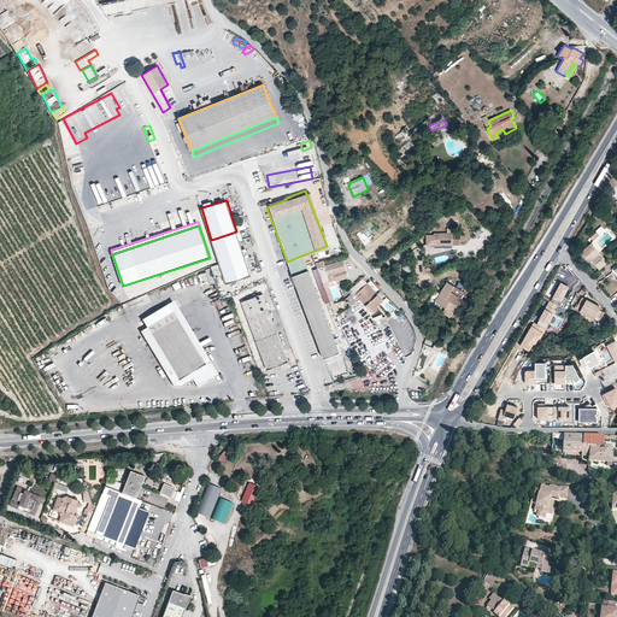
[(447,233),(434,233),(434,235),(427,235),(427,246),(452,246),(452,228),(447,228),(447,233)]
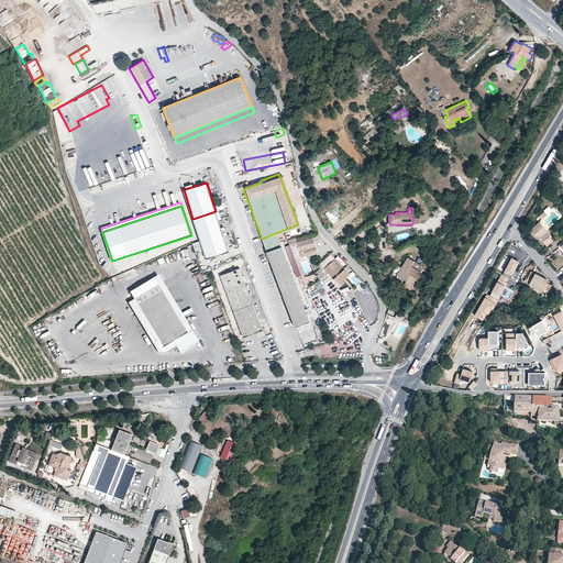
[(228,250),(216,211),(192,219),(206,258),(228,250)]
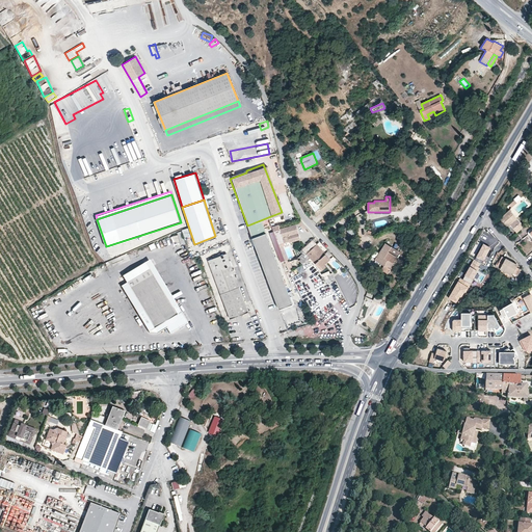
[(510,211),(500,219),(514,236),(522,229),(514,221),(509,216),(512,214),(510,211)]
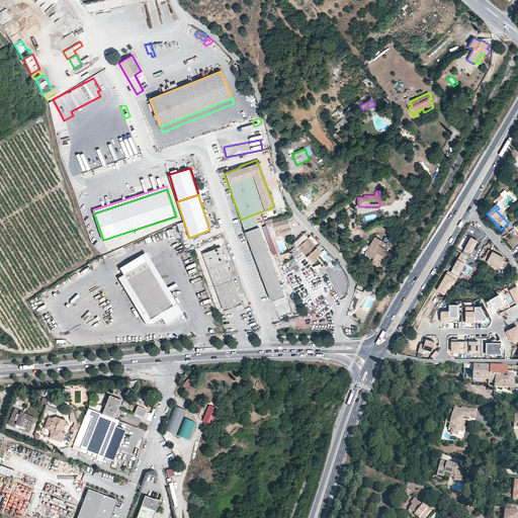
[(259,226),(257,220),(263,218),(261,211),(241,220),(245,232),(259,226)]
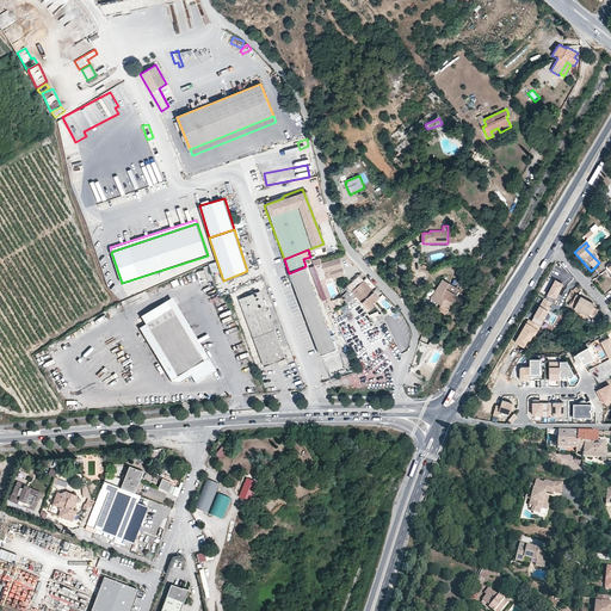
[(320,281),(326,278),(333,277),(344,272),(339,257),(321,263),(319,257),(312,259),(319,276),(320,281)]
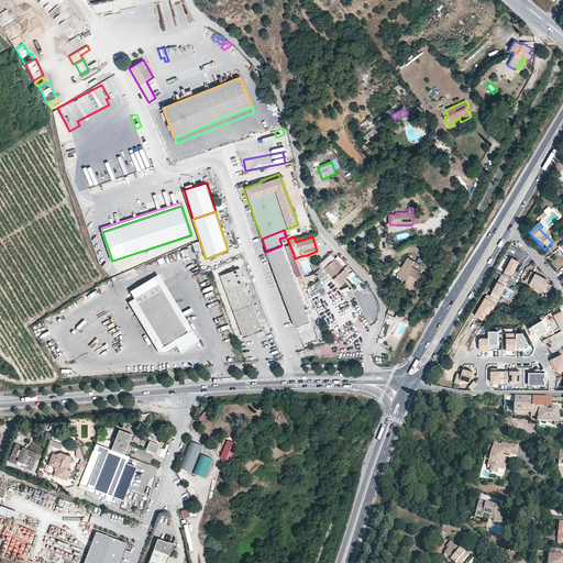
[(196,254),(202,252),(198,241),(191,243),(196,254)]
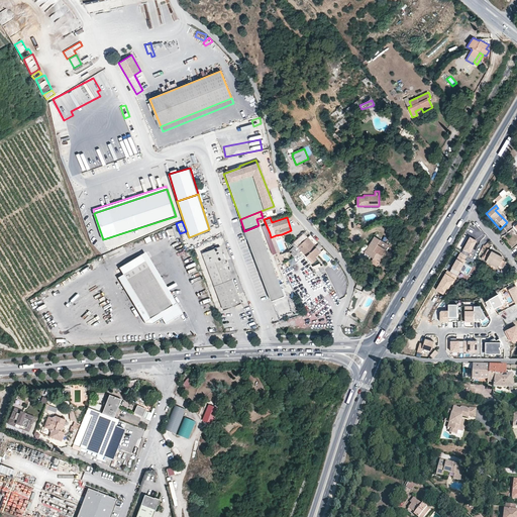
[(169,239),(180,237),(177,224),(172,225),(173,228),(167,230),(169,239)]
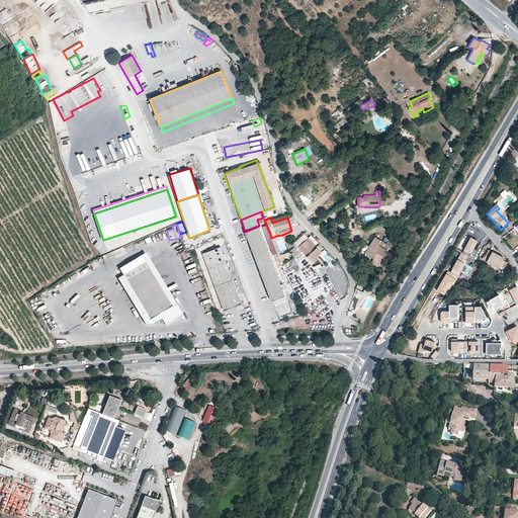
[(245,232),(271,299),(285,294),(259,226),(245,232)]
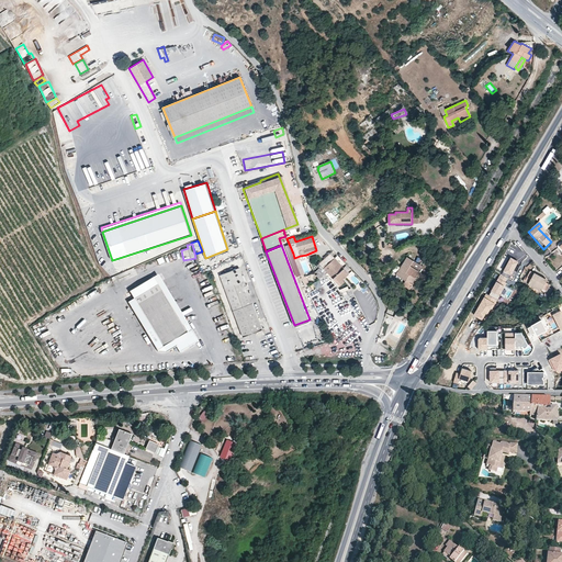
[(319,265),(324,270),(335,259),(330,255),(319,265)]
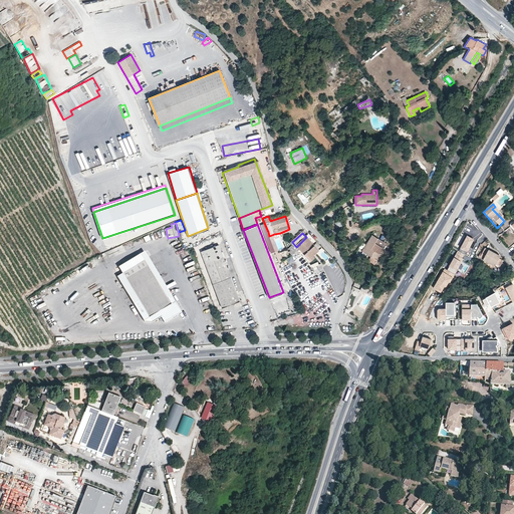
[(368,260),(373,264),(387,242),(372,234),(363,251),(370,255),(368,260)]
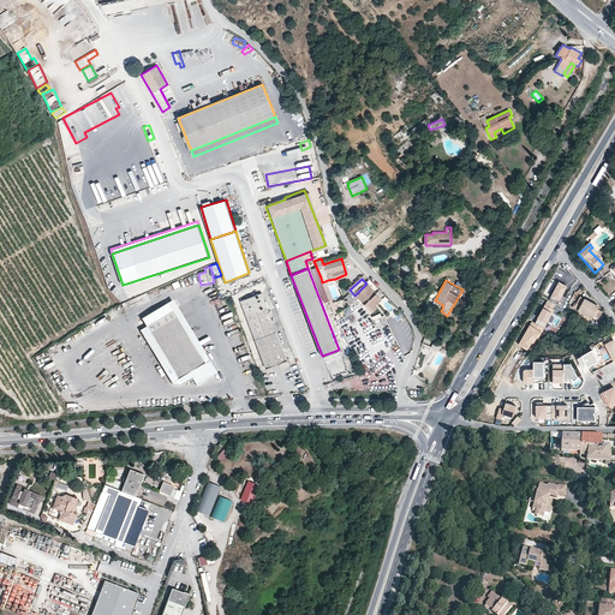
[(382,302),(366,284),(354,296),(371,315),(377,309),(376,306),(382,302)]
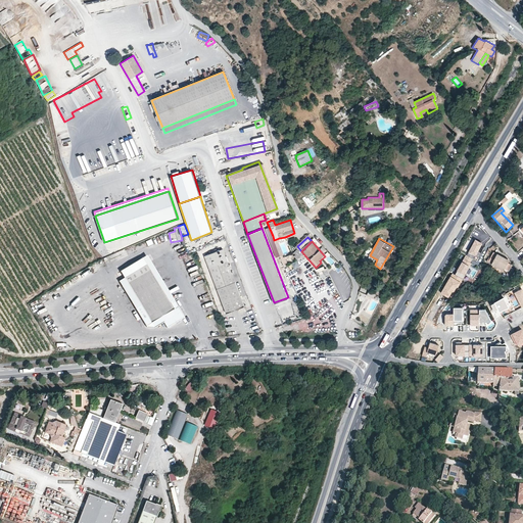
[(481,244),(475,241),(467,255),(472,258),(473,259),(475,255),(479,257),(481,253),(478,251),(481,244)]
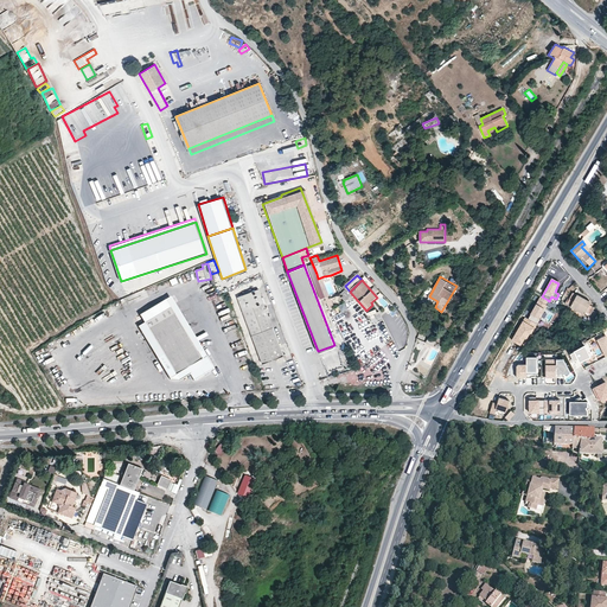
[(262,363),(278,357),(279,360),(286,358),(259,287),(236,296),(262,363)]
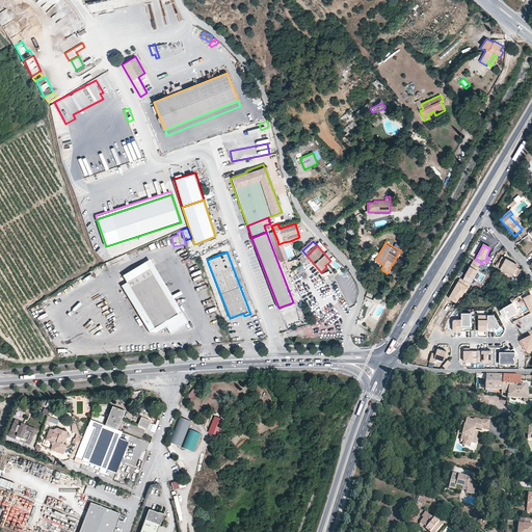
[(302,253),(297,257),(303,265),(309,260),(302,253)]
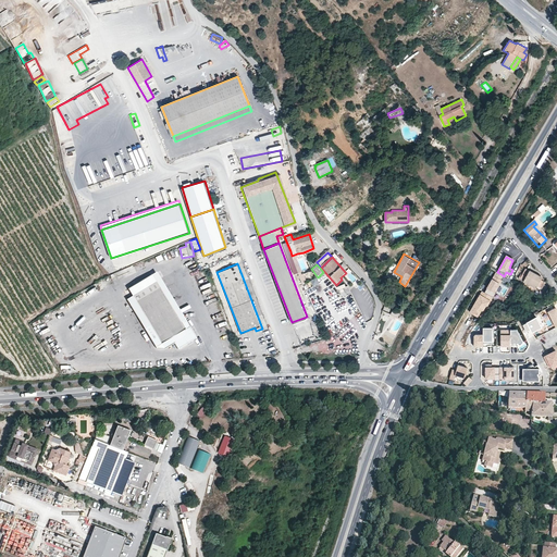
[(545,282),(543,281),(541,280),(542,279),(524,269),(519,280),(540,291),(537,295),(542,297),(548,286),(543,284),(545,282)]
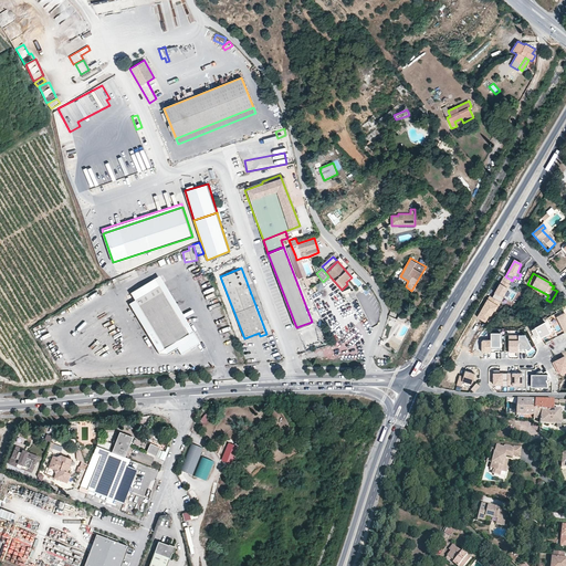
[(511,280),(505,276),(493,297),(501,302),(501,303),(504,297),(502,296),(507,287),(509,287),(510,284),(509,284),(511,280)]
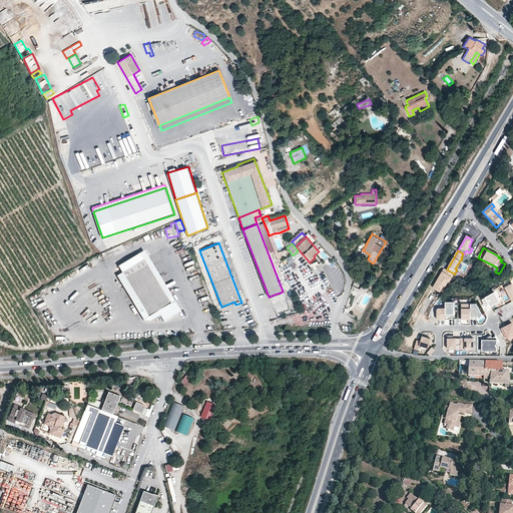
[(143,260),(121,273),(138,300),(133,303),(143,320),(148,317),(152,314),(155,320),(160,317),(163,322),(171,318),(171,315),(173,314),(176,315),(181,312),(170,295),(166,298),(143,260)]
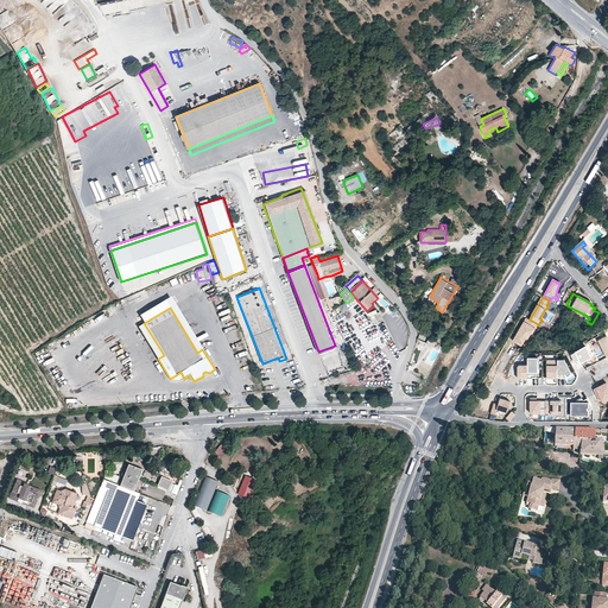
[(380,314),(371,317),(373,324),(384,321),(380,314)]
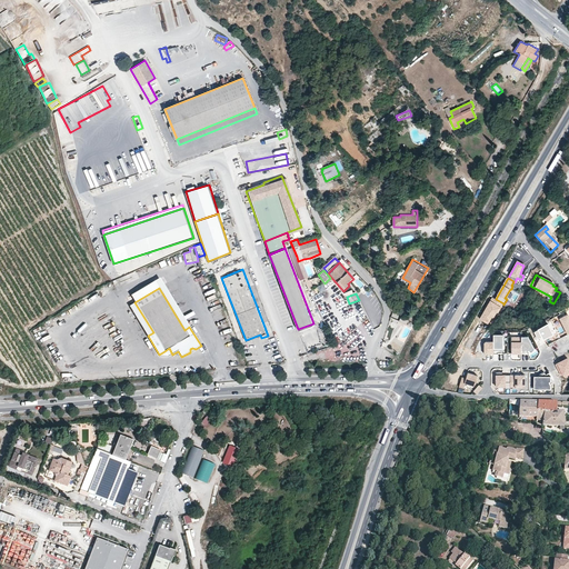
[(503,303),(496,299),(492,297),(479,319),(488,323),(492,317),(493,318),(497,312),(498,313),(503,303)]
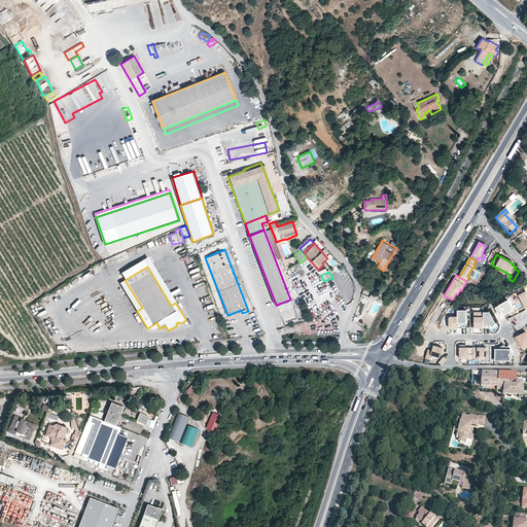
[(375,288),(373,292),(379,296),(382,292),(375,288)]
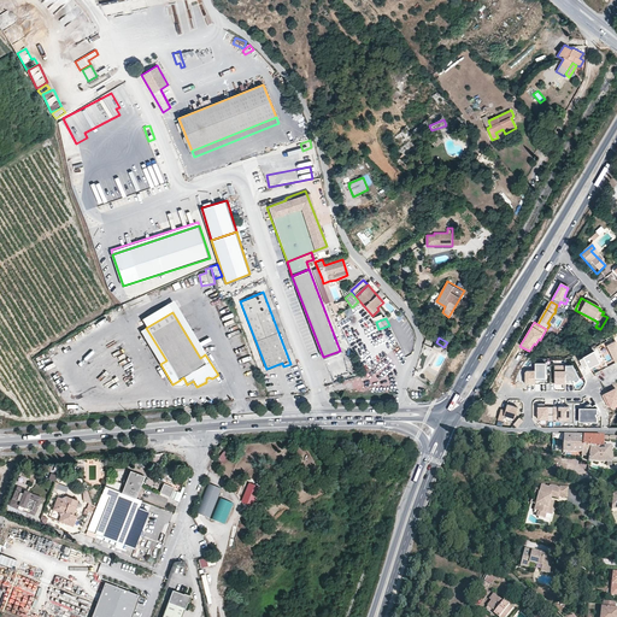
[(442,350),(434,345),(432,351),(440,354),(442,350)]
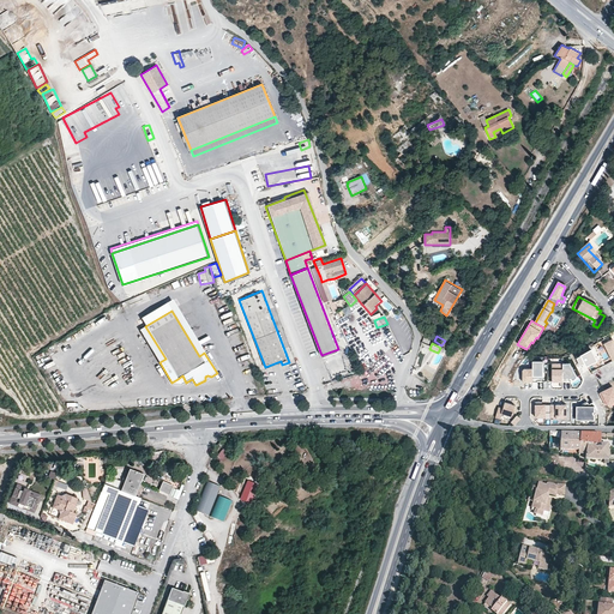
[(576,357),(581,366),(585,363),(588,362),(589,365),(597,361),(591,349),(576,357)]
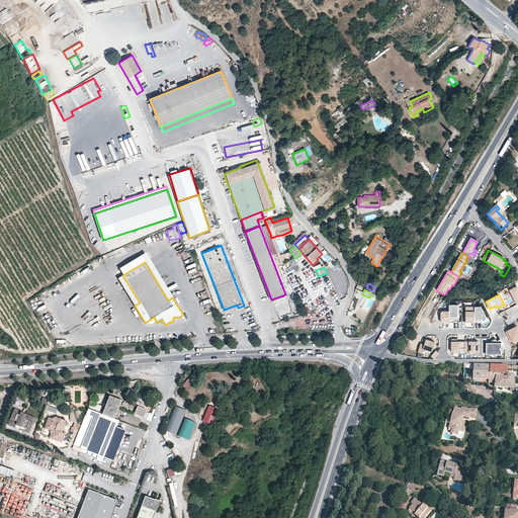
[(449,311),(449,322),(453,322),(453,320),(458,320),(458,304),(449,304),(449,311)]
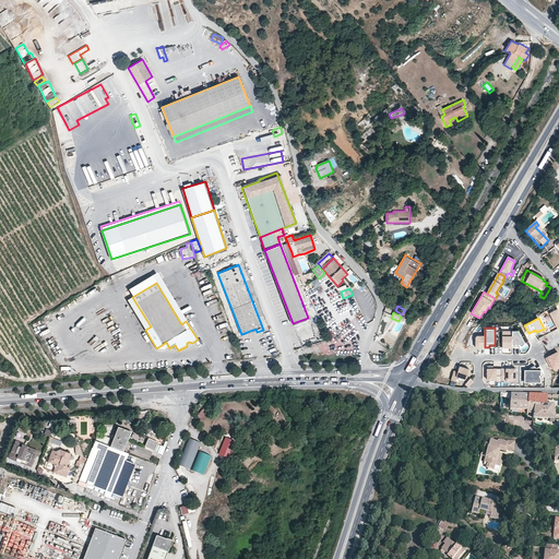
[(512,329),(512,330),(512,347),(516,347),(516,343),(525,343),(518,329),(512,329)]
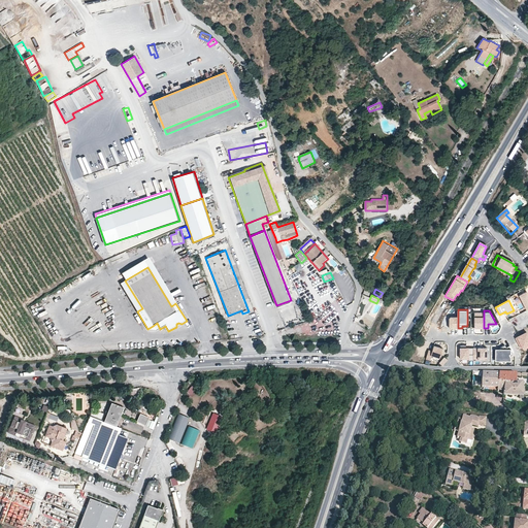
[(474,311),(475,326),(481,326),(481,328),(484,328),(484,311),(474,311)]
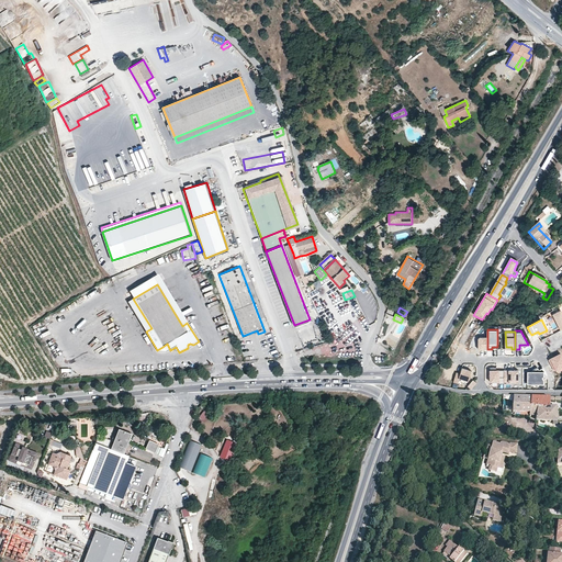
[(479,349),(487,349),(487,337),(480,337),(478,338),(479,349)]
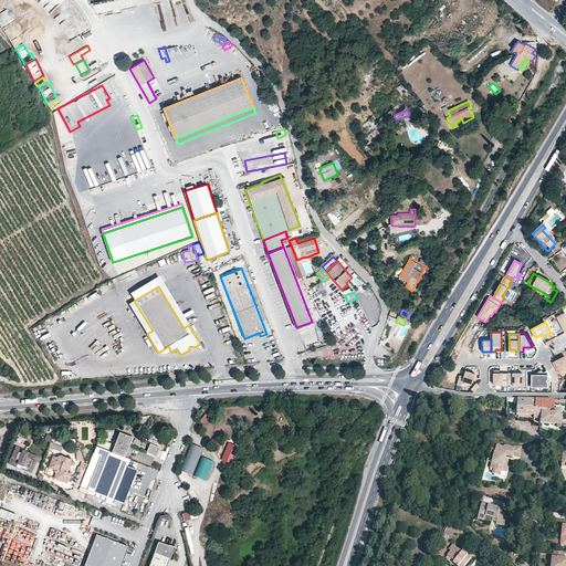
[(565,358),(565,356),(553,362),(558,373),(565,368),(565,358)]
